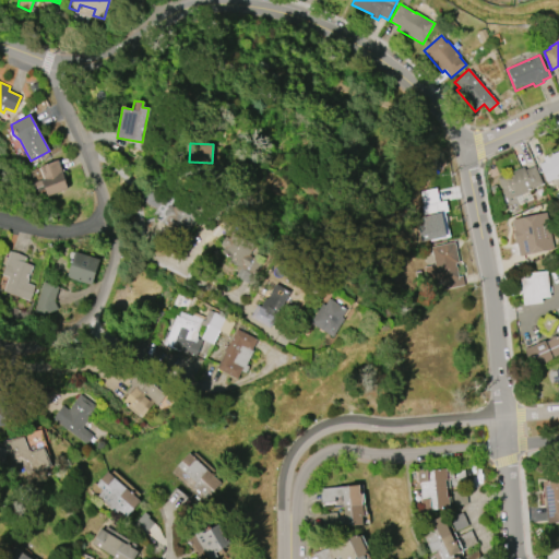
[(558,150),(558,177),(555,179),(555,178),(546,182),(538,164),(544,162),(543,157),(551,153),(551,154),(558,150)]
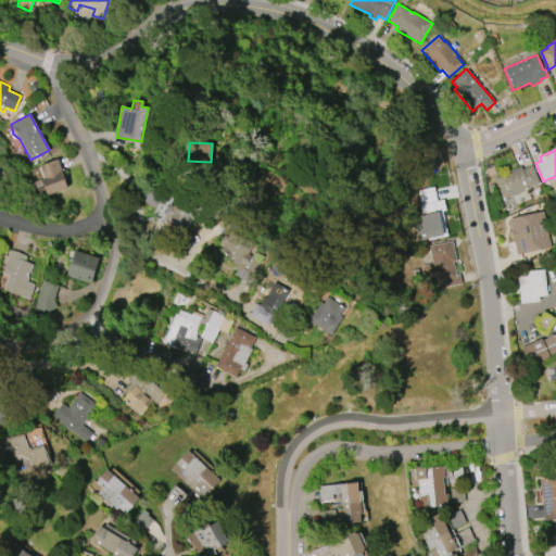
[(39,166),(57,159),(65,179),(64,179),(66,187),(47,196),(42,185),(34,188),(32,181),(43,177),(39,166)]
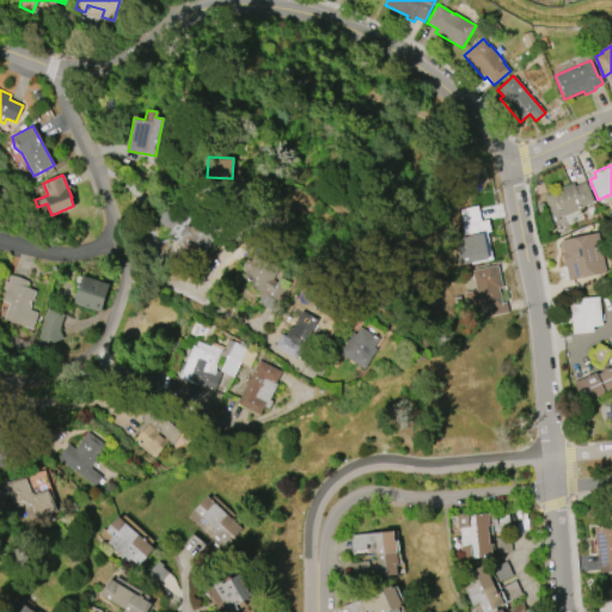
[(544,195),(573,183),(574,187),(585,182),(594,202),(582,207),(583,208),(563,216),(563,215),(555,219),(544,195)]
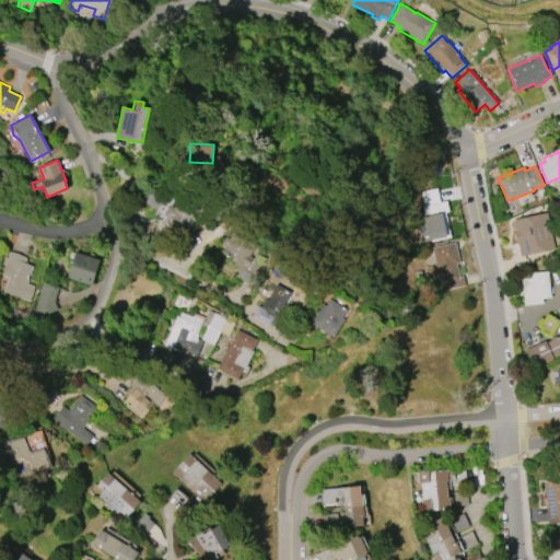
[(421,206),(422,206),(420,191),(435,188),(439,202),(445,201),(451,224),(447,225),(450,237),(431,242),(431,241),(420,243),(417,225),(423,224),(422,217),(423,216),(421,206)]
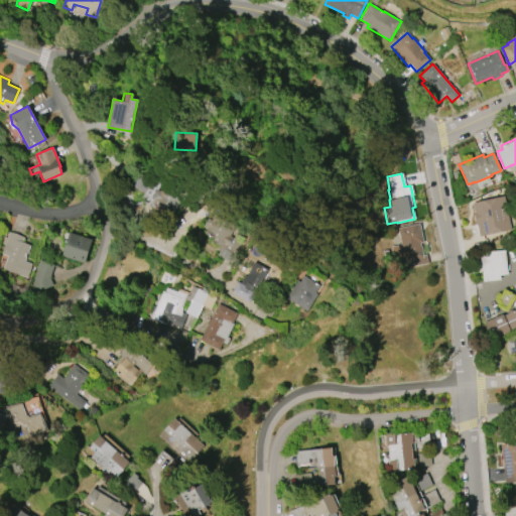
[(185,195),(168,220),(149,207),(154,201),(151,199),(151,196),(155,190),(157,189),(159,191),(166,181),(185,195)]
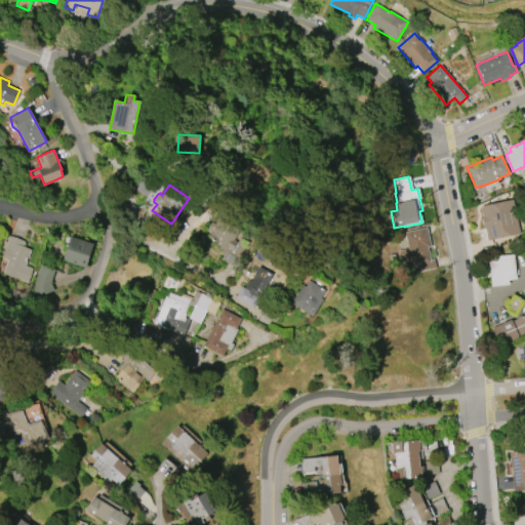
[(480,206),(513,199),(520,234),(487,240),(485,230),(484,230),(481,216),(482,216),(480,206)]
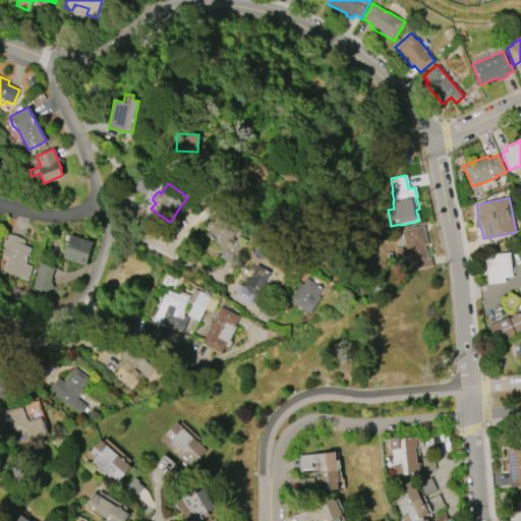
[(217,216),(237,228),(231,238),(235,240),(237,236),(242,238),(240,243),(243,245),(232,265),(219,257),(224,249),(213,243),(215,240),(206,235),(209,230),(205,228),(210,221),(213,222),(217,216)]
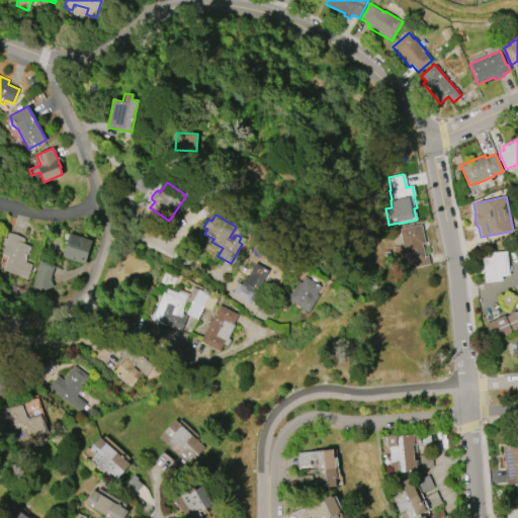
[(398,229),(421,224),(425,243),(422,244),(424,256),(428,255),(430,264),(412,268),(411,261),(395,264),(392,248),(402,246),(398,229)]
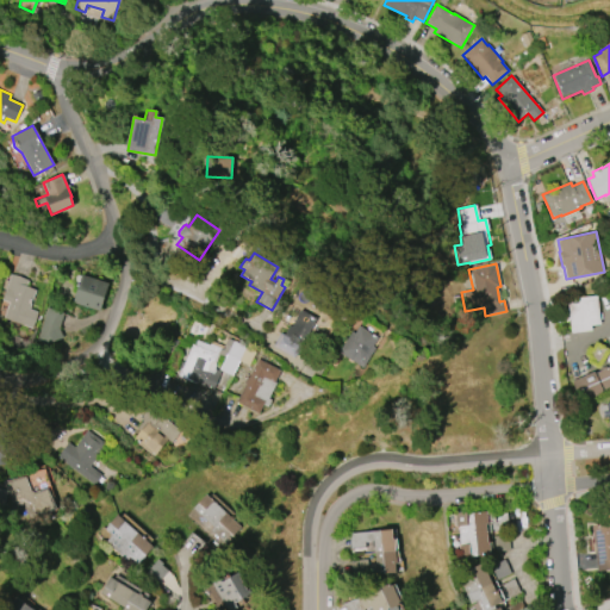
[(37,312),(32,328),(2,318),(7,303),(1,300),(10,273),(27,280),(26,286),(36,290),(29,309),(37,312)]
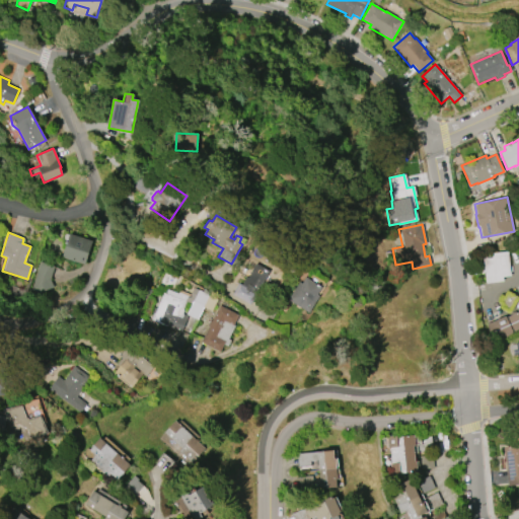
[(84,265),(62,257),(69,233),(92,240),(84,265)]
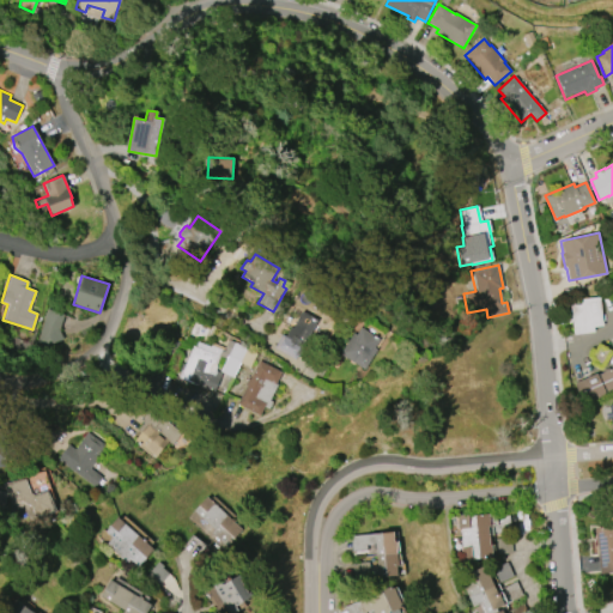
[(594,332),(574,334),(570,304),(582,303),(582,299),(599,297),(602,326),(593,327),(594,332)]
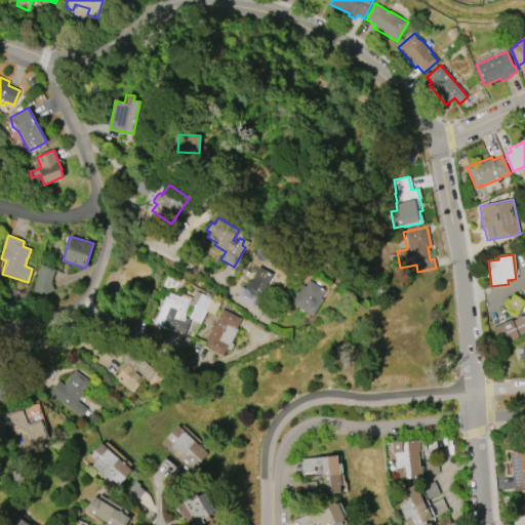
[(31,293),(40,265),(54,270),(50,282),(53,290),(40,295),(31,293)]
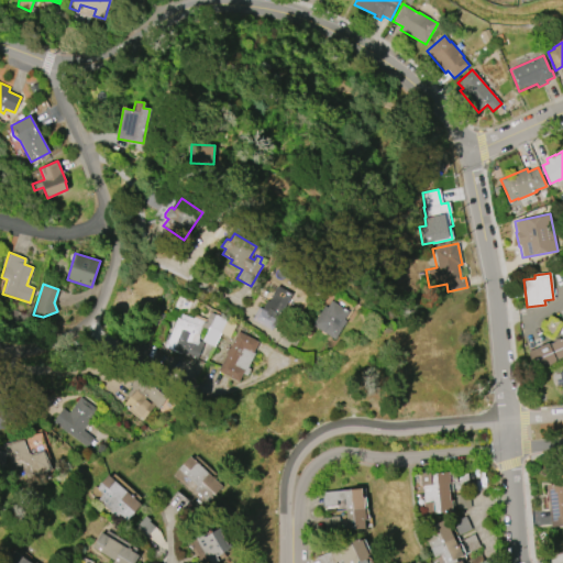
[(283,309),(280,308),(277,313),(274,311),(272,315),(278,318),(272,330),(252,319),(258,307),(262,309),(267,300),(268,301),(277,285),(293,294),(283,309)]
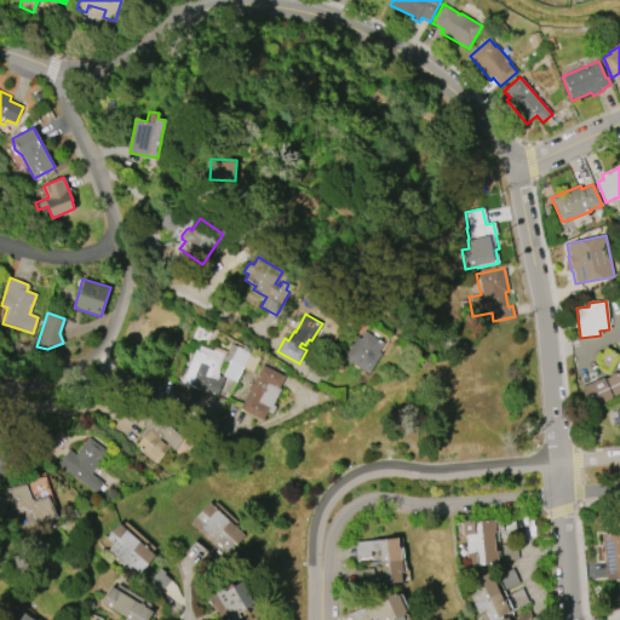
[(368,374),(344,359),(357,337),(360,339),(365,331),(384,343),(378,351),(382,354),(368,374)]
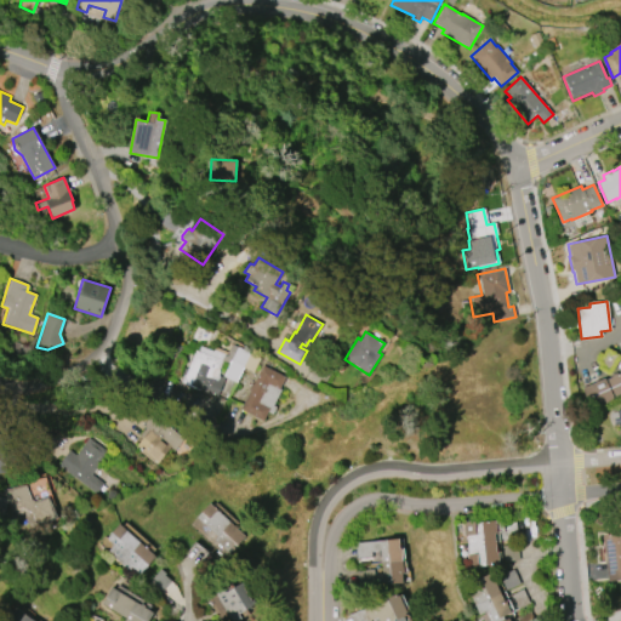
[(226,362),(221,363),(217,371),(220,371),(217,375),(232,381),(222,402),(181,382),(198,345),(212,352),(214,349),(224,354),(224,355),(227,357),(232,345),(237,347),(238,347),(250,353),(243,366),(244,366),(243,369),(229,362),(229,363),(226,362)]
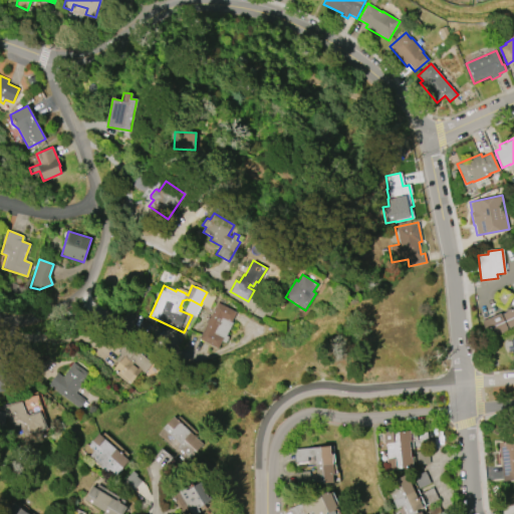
[(199,339),(207,322),(206,321),(208,317),(209,317),(217,302),(236,311),(231,321),(233,322),(226,335),(229,337),(226,343),(222,341),(218,348),(199,339)]
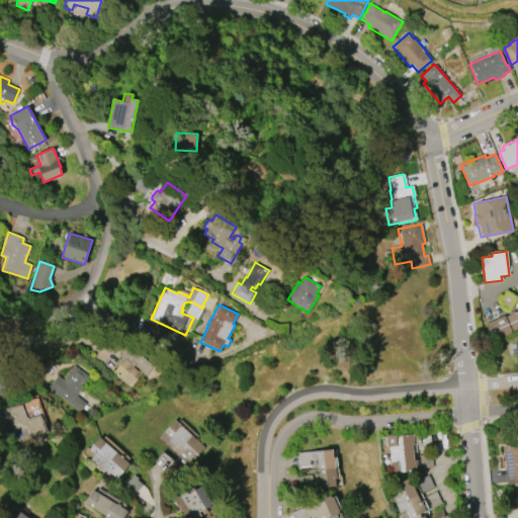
[(485,324),(504,316),(505,317),(517,311),(517,327),(511,331),(512,333),(492,341),(485,324)]
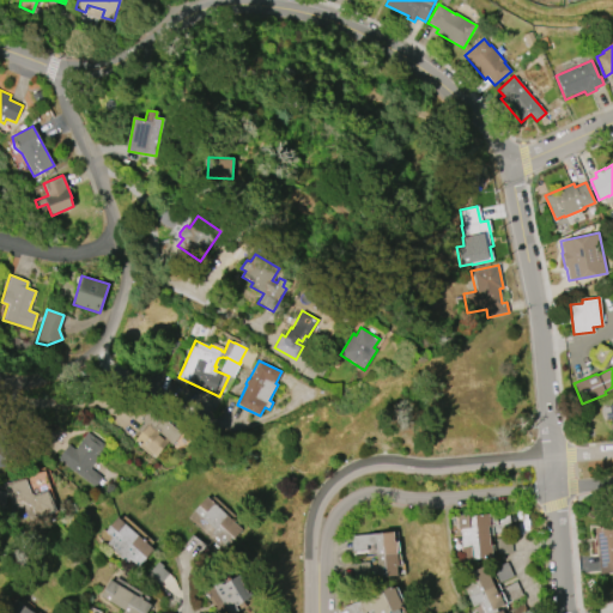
[(156,457),(134,441),(140,432),(137,430),(143,422),(140,419),(147,411),(159,422),(162,418),(182,434),(173,445),(168,442),(156,457)]
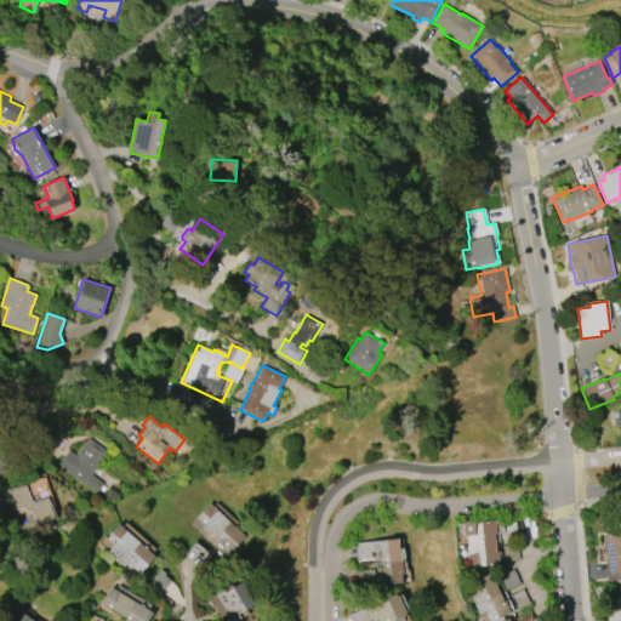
[(96,494),(57,465),(69,450),(75,455),(87,437),(108,453),(91,474),(103,484),(96,494)]
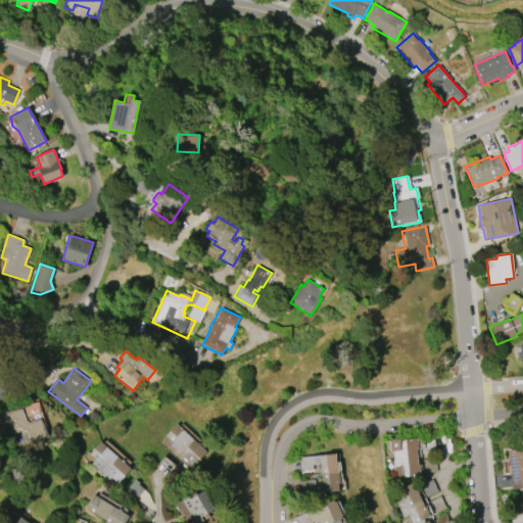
[(48,437),(29,440),(26,432),(17,428),(10,431),(3,413),(21,409),(27,421),(29,422),(41,419),(48,437)]
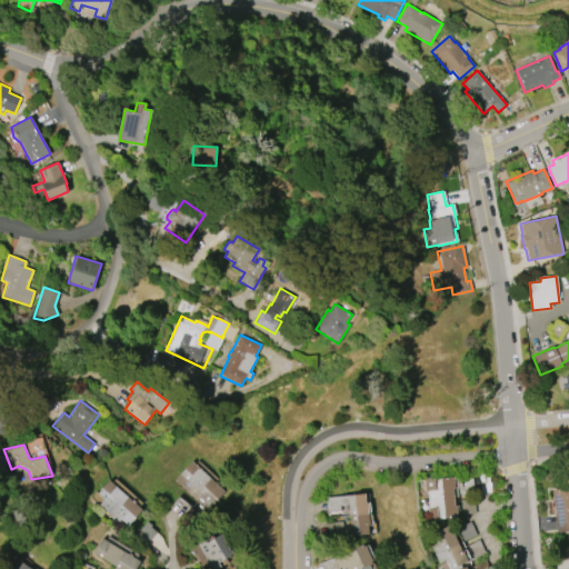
[(179,473),(191,461),(225,491),(210,508),(196,495),(199,491),(179,473)]
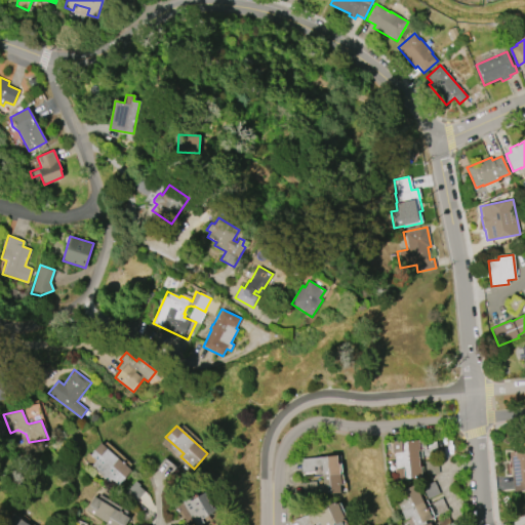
[(395,480),(394,469),(396,469),(395,452),(392,452),(392,441),(401,440),(401,442),(418,440),(418,450),(419,467),(420,467),(421,477),(404,479),(404,480),(395,480)]
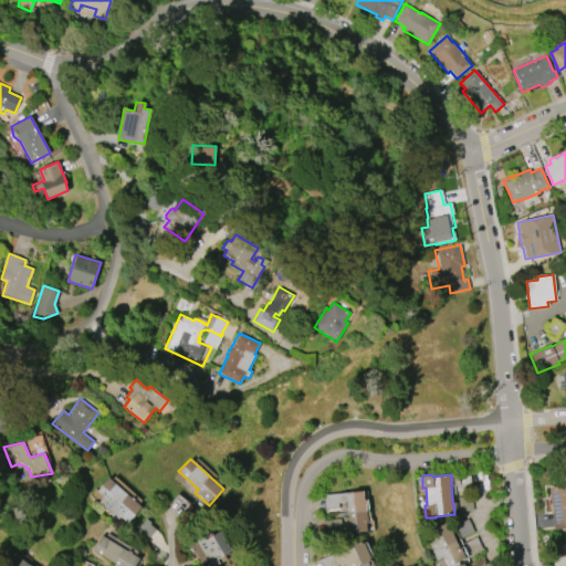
[(126,524),(118,517),(116,520),(97,503),(103,496),(96,491),(108,477),(142,507),(126,524)]
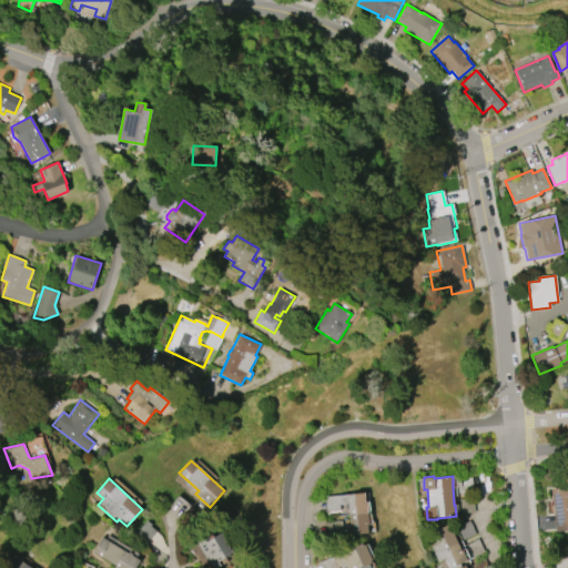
[(567,486),(567,529),(556,531),(551,489),(567,486)]
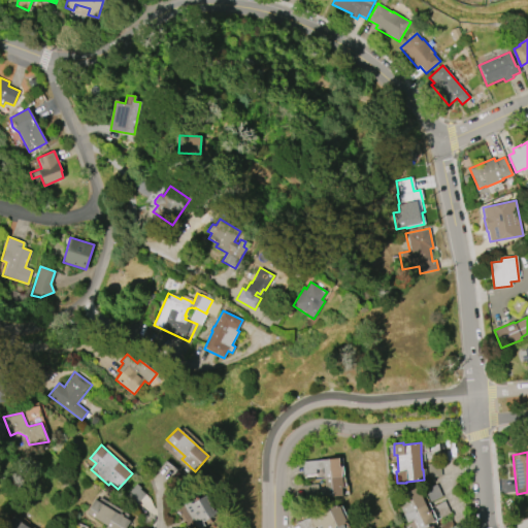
[(301,461),(338,459),(339,466),(340,466),(342,488),(341,488),(341,496),(332,496),(304,498),(303,485),(318,484),(318,489),(325,488),(324,468),(316,468),(316,473),(302,474),(301,461)]
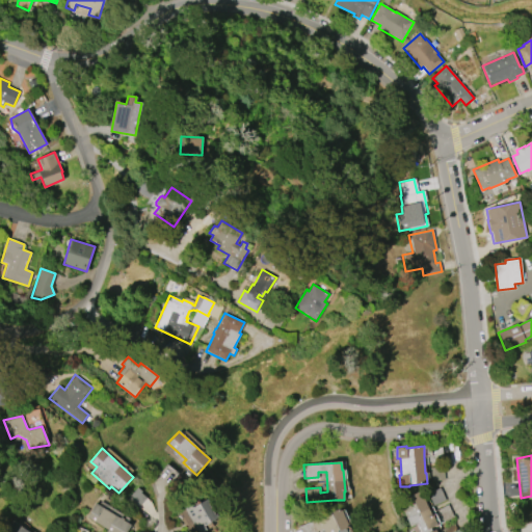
[(153,481),(169,496),(184,478),(167,464),(153,481)]
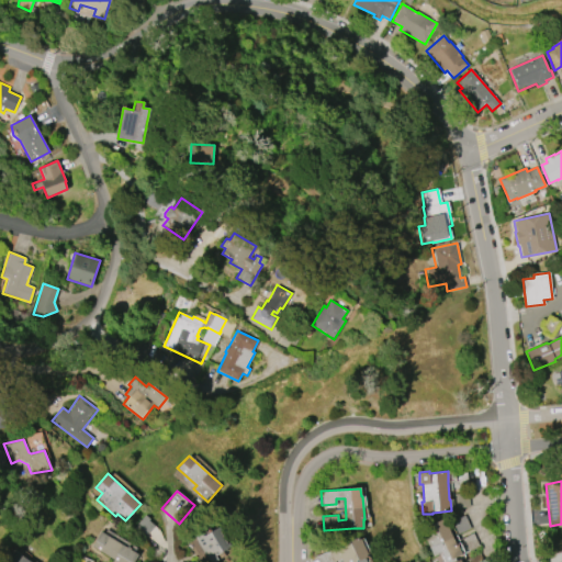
[(444,561),(440,552),(433,555),(425,538),(438,532),(434,524),(445,519),(457,546),(458,544),(462,554),(454,558),(456,561),(460,559),(461,561),(444,561)]
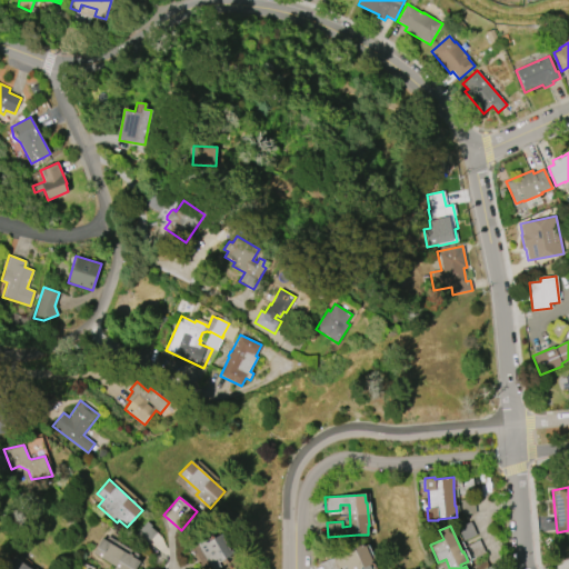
[(217,568),(211,568),(197,545),(205,540),(206,542),(222,532),(233,553),(218,562),(220,567),(217,568)]
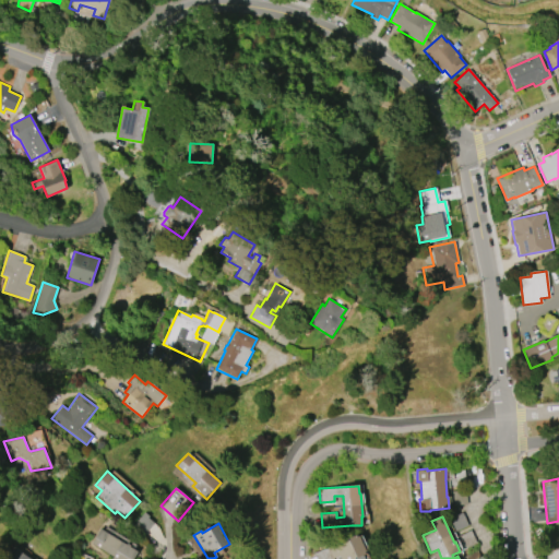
[(99,528),(138,551),(132,558),(110,558),(113,557),(92,544),(95,537),(94,537),(99,528)]
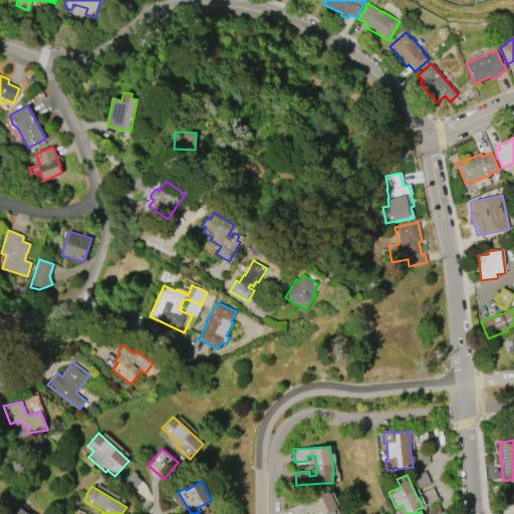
[(290,513),(288,509),(327,491),(328,494),(330,493),(336,507),(334,507),(335,509),(333,510),(334,513),(312,513),(311,511),(305,513),(290,513)]
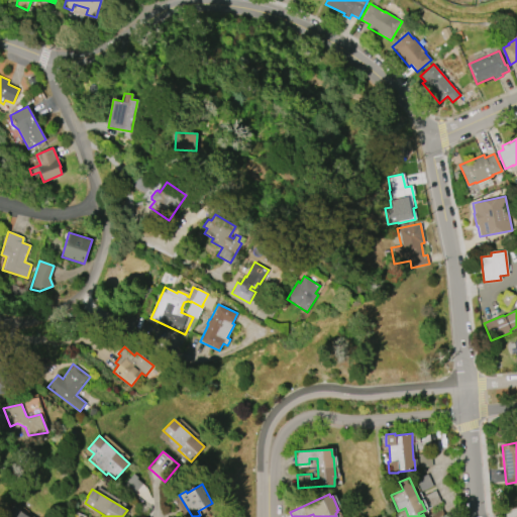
[(10,516),(6,514),(12,506),(28,516),(10,516)]
